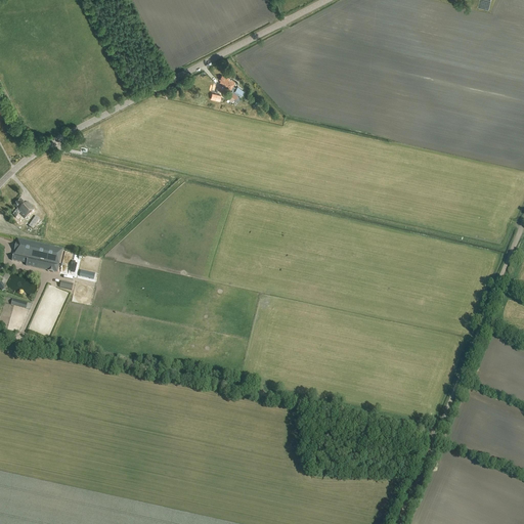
[(230,90),(235,83),(231,80),(230,81),(229,80),(229,79),(224,76),(224,77),(222,76),(219,80),(221,81),(219,83),(223,85),(223,84),(224,85),(224,86),(230,90)]
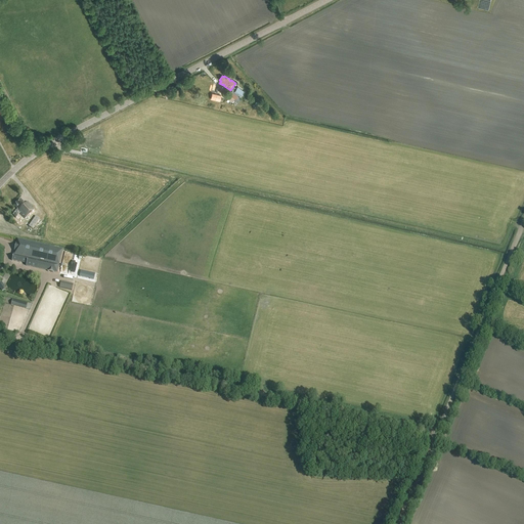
[(236,99),(239,101),(243,98),(233,91),(228,97),(234,102),(236,99)]
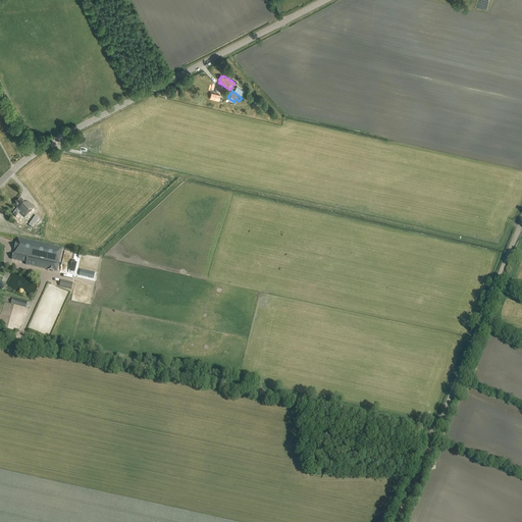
[(20,199),(14,205),(17,209),(19,212),(24,218),(35,209),(28,202),(24,204),(20,199)]
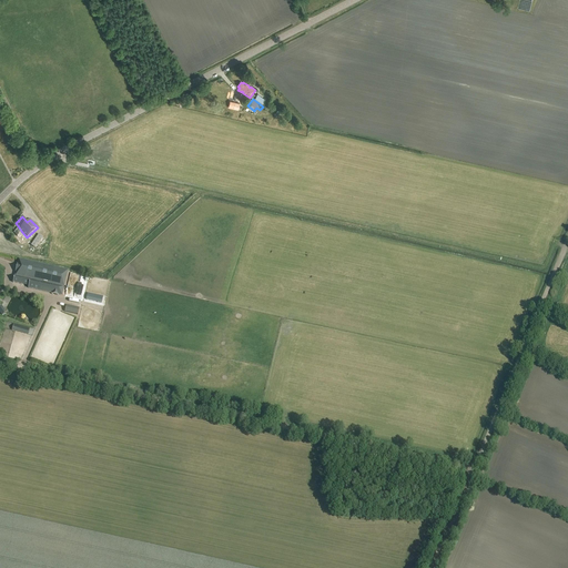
[(39,234),(31,245),(36,249),(38,245),(43,237),(39,234)]
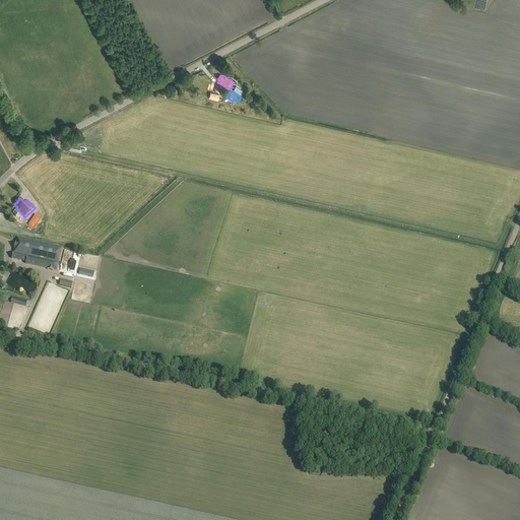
[(61,247),(16,238),(12,253),(10,258),(25,261),(24,263),(47,268),(46,269),(52,270),(52,269),(56,270),(61,247)]
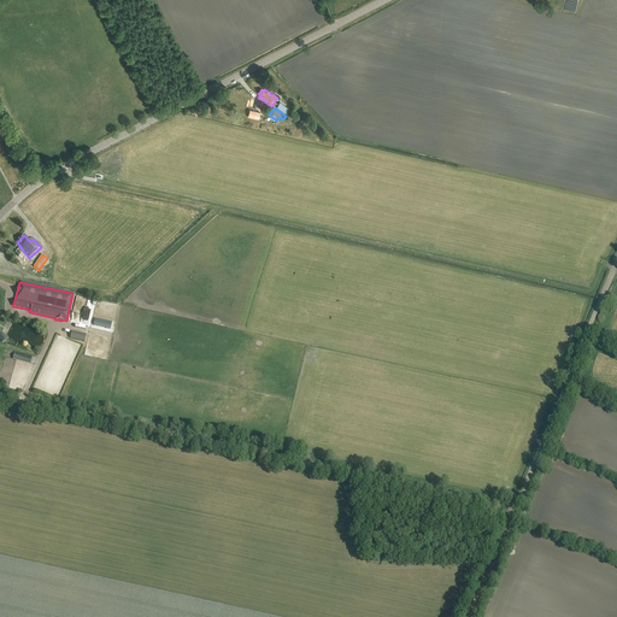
[(112,323),(95,319),(94,323),(107,325),(106,329),(111,329),(112,323)]
